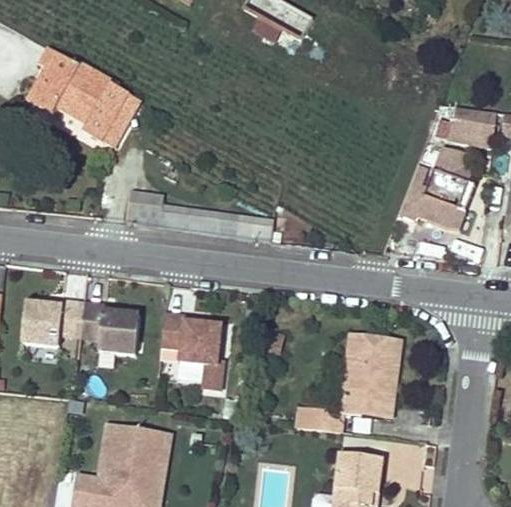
[(247,0),(244,6),(262,16),(280,26),(300,38),(312,16),(283,0),(247,0)]
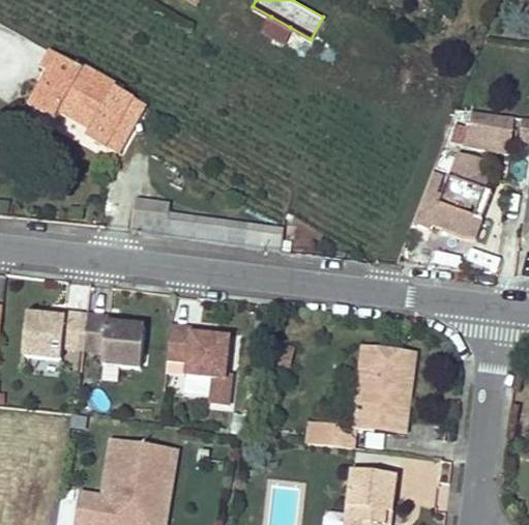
[(290,27),(271,17),(266,28),(284,37),(290,27)]
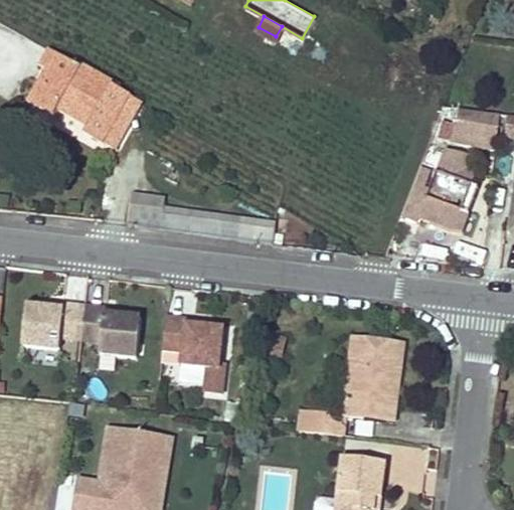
[(111,118),(126,89),(47,46),(38,62),(44,65),(52,69),(46,80),(38,76),(26,99),(51,113),(57,103),(88,120),(82,130),(104,141),(105,140),(114,144),(124,125),(111,118)]
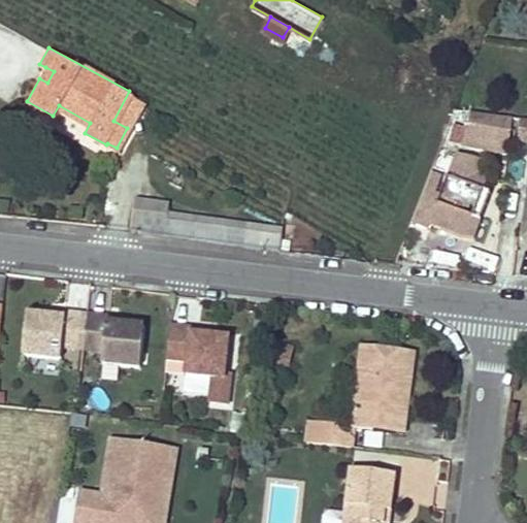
[(45,67),(39,78),(47,83),(54,71),(45,67)]
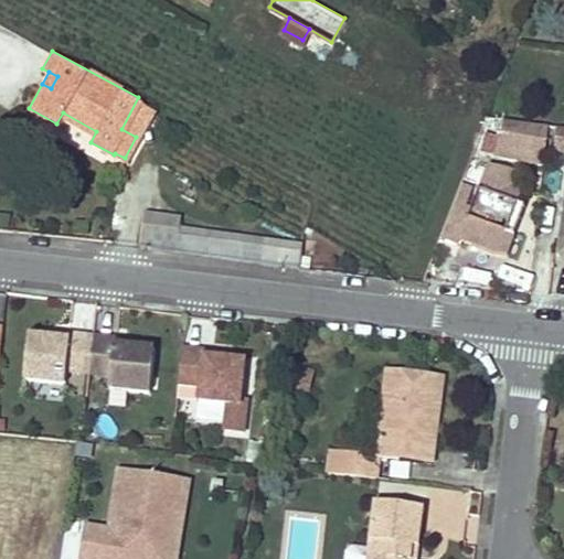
[(136,137),(153,106),(138,97),(121,129),(136,137)]
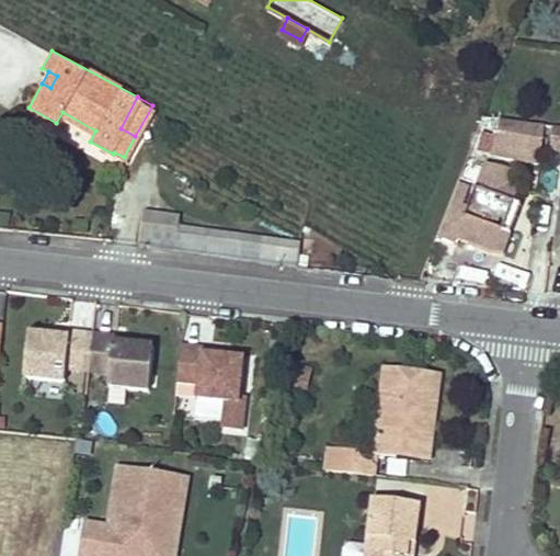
[(539,149),(543,121),(499,114),(496,129),(518,134),(514,149),(539,149)]
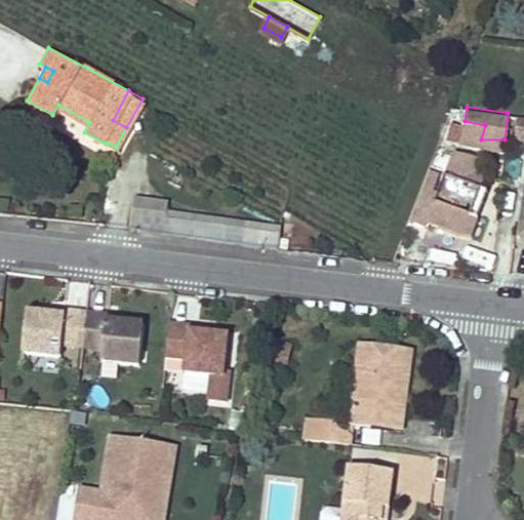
[(468,214),(478,188),(469,185),(474,171),(479,159),(453,149),(435,191),(431,189),(437,172),(427,168),(405,221),(422,227),(424,223),(454,235),(468,236),(475,217),(468,214)]
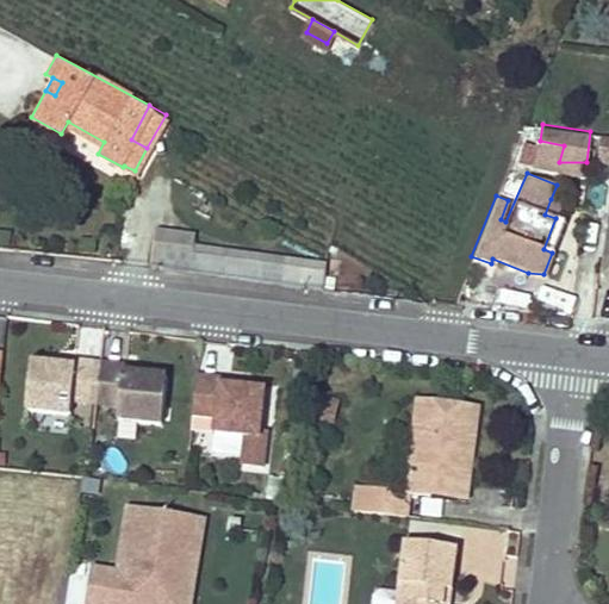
[(555,218),(561,204),(551,199),(545,215),(555,218)]
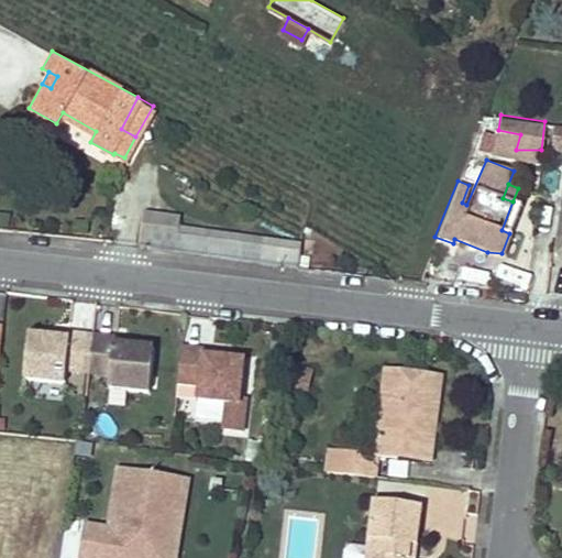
[(509,233),(520,205),(513,201),(502,230),(509,233)]
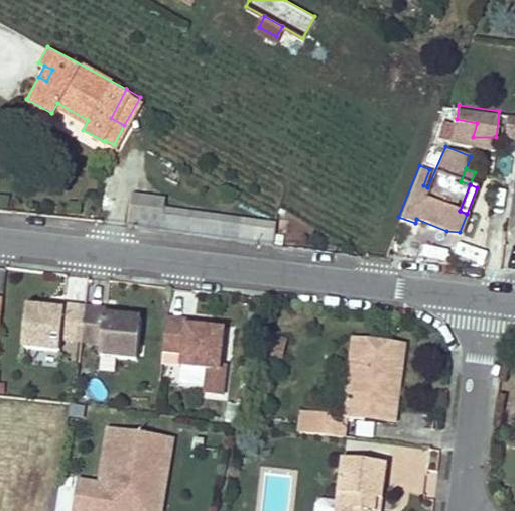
[(132,202),(129,222),(238,237),(275,241),(277,222),(240,217),(132,202)]
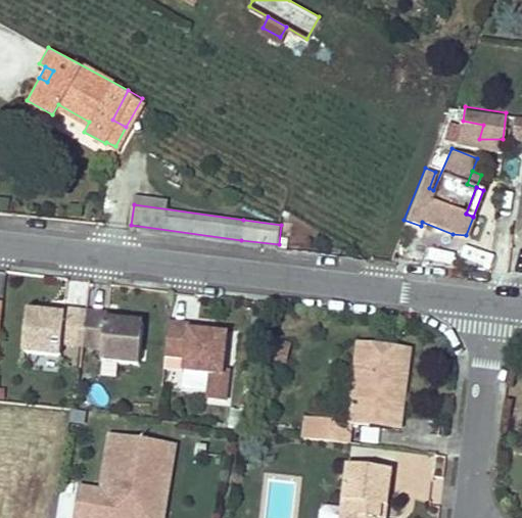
[(41,301),(40,308),(64,311),(65,304),(41,301)]
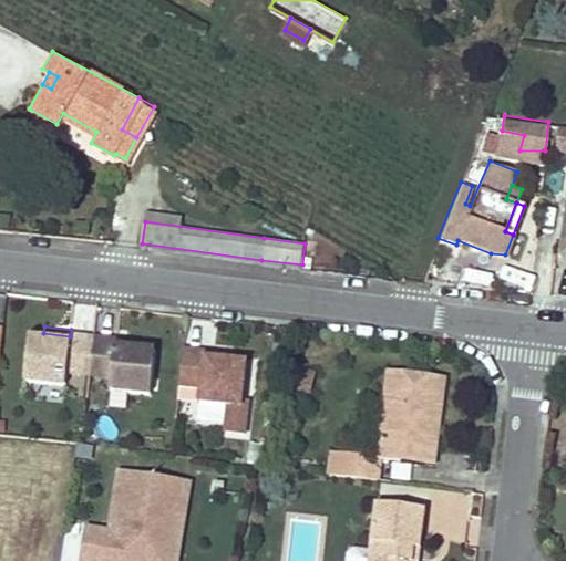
[(30,331),(26,375),(65,381),(68,367),(90,370),(94,332),(71,330),(70,336),(43,333),(30,331)]
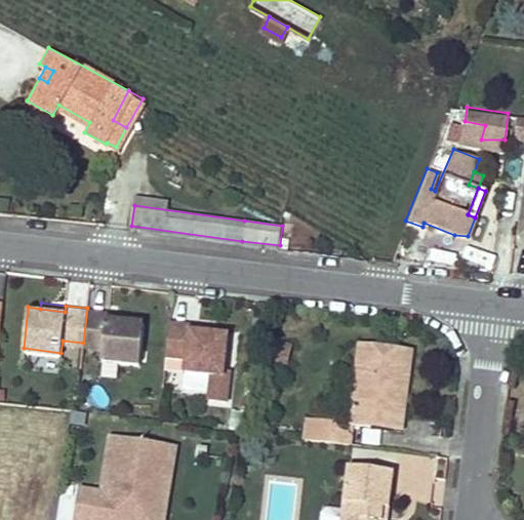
[(102,358),(139,362),(145,321),(132,319),(108,316),(109,311),(87,308),(83,343),(104,346),(102,358)]
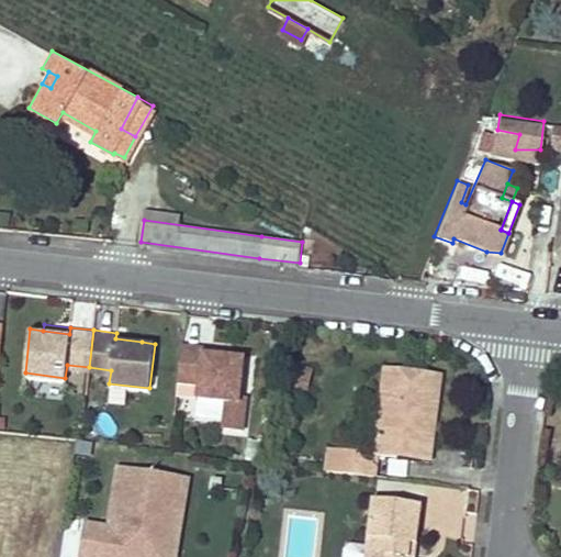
[(116,333),(115,338),(142,342),(143,335),(116,333)]
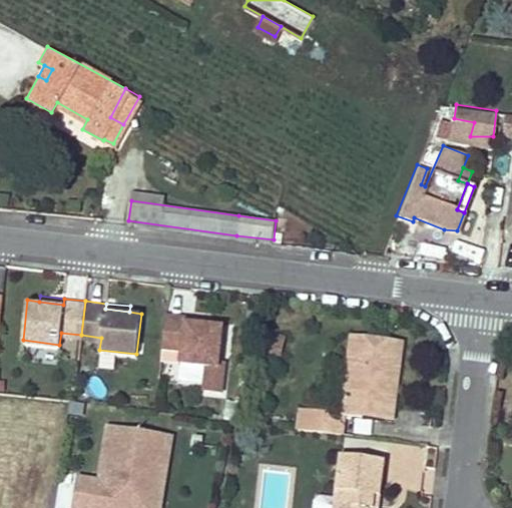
[(167,312),(163,346),(183,348),(181,360),(218,365),(223,324),(211,323),(187,320),(188,314),(167,312)]
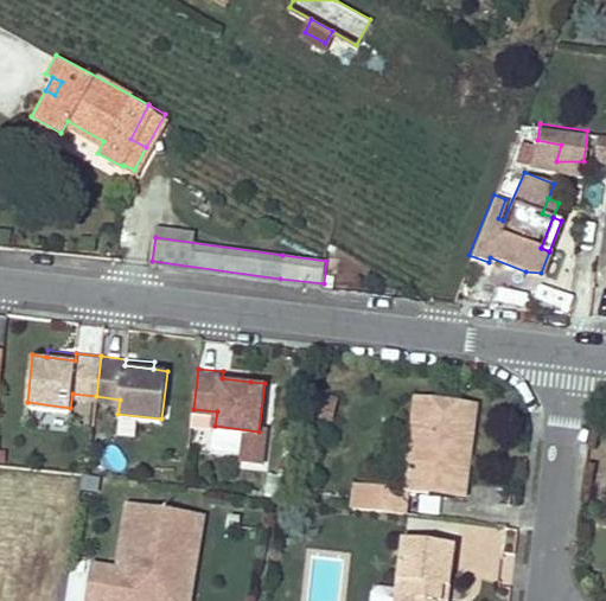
[(222,378),(250,382),(250,375),(223,371),(222,378)]
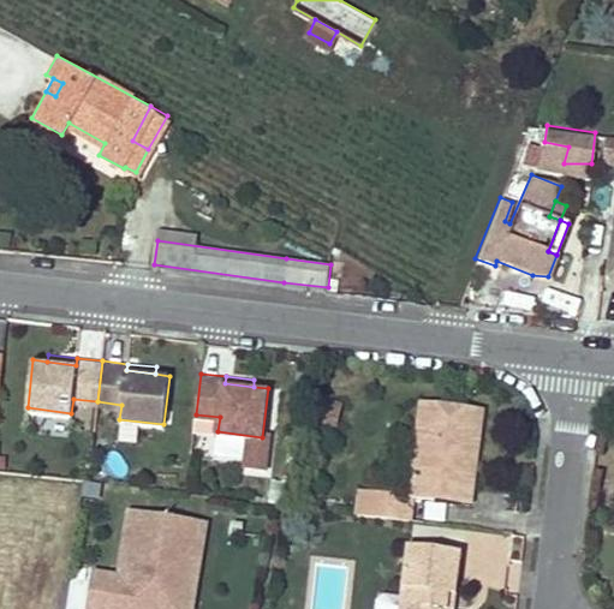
[(421,435),(416,475),(464,481),(469,442),(480,445),(483,407),(428,399),(424,435),(421,435)]
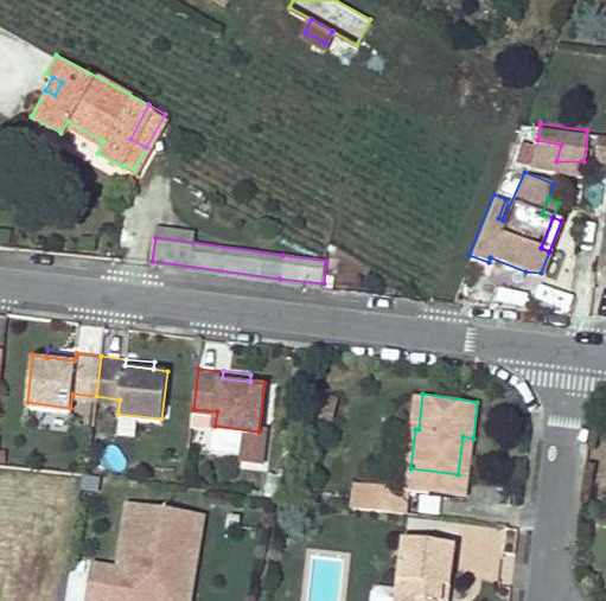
[(410,468),(409,487),(466,494),(473,439),(463,436),(458,474),(410,468)]
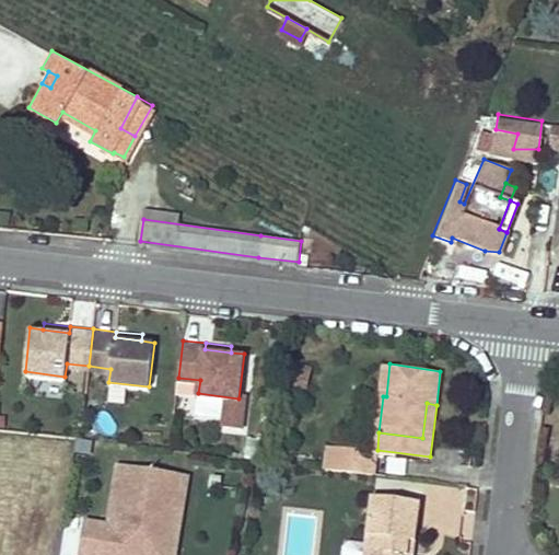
[(94,435),(79,434),(77,448),(93,449),(94,435)]
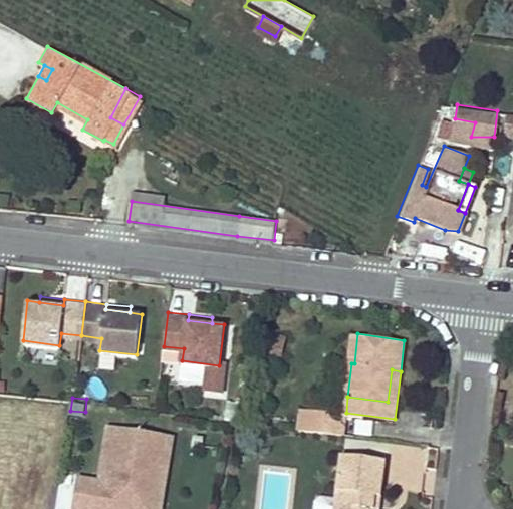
[(301,407),(299,427),(308,428),(310,408),(301,407)]
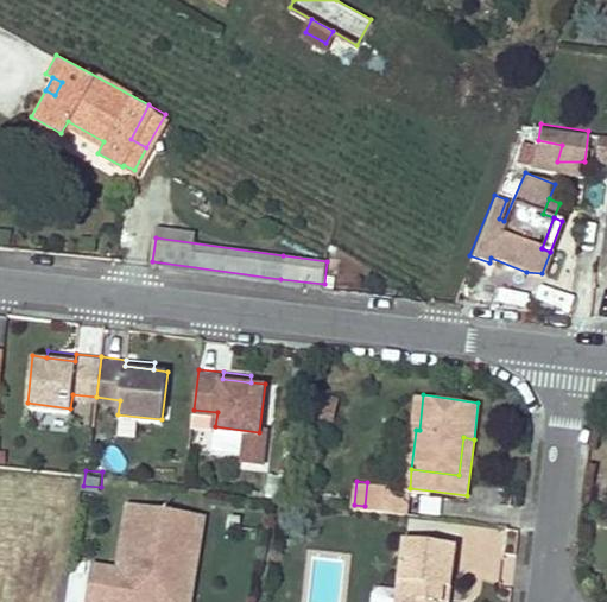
[(367,482),(365,506),(406,511),(408,511),(410,488),(367,482)]
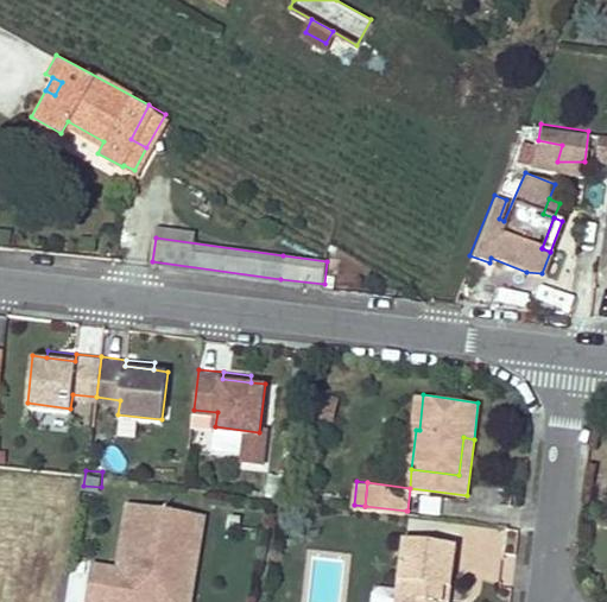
[(194,546),(200,511),(126,500),(117,564),(89,561),(82,601),(111,601),(113,594),(132,597),(131,601),(168,601),(178,544),(194,546)]
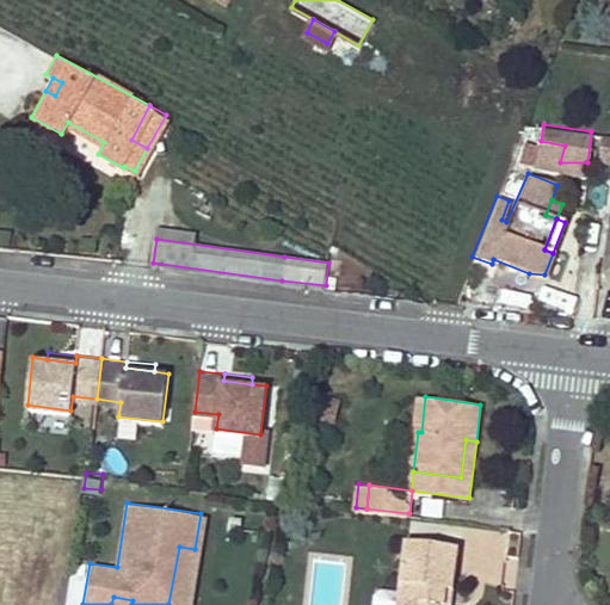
[(456,604),(457,598),(450,598),(453,582),(458,584),(463,542),(410,536),(399,604),(456,604)]
